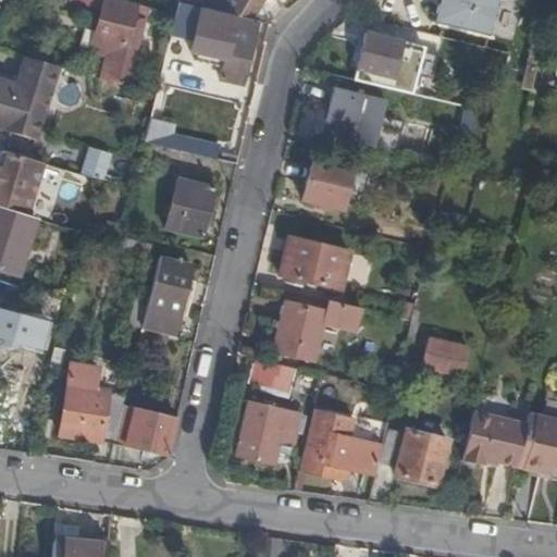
[(139,2),(131,0),(107,0),(98,31),(112,35),(102,76),(121,83),(131,86),(153,7),(139,2)]
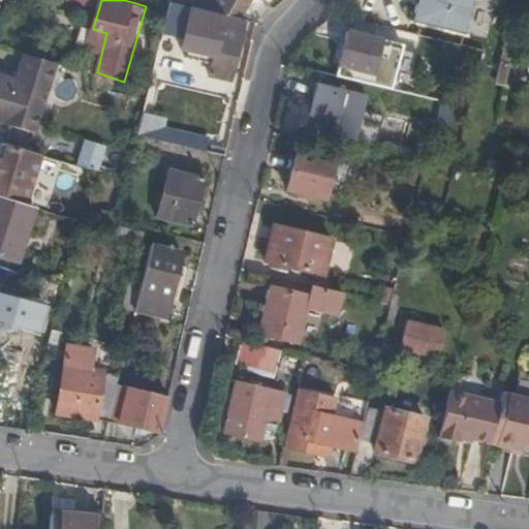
[(196,0),(195,7),(240,17),(248,0),(196,0)]
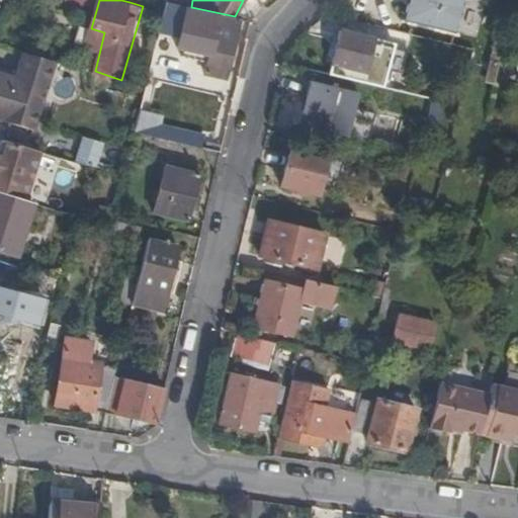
[(412,0),(404,0),(400,20),(408,22),(412,0)]
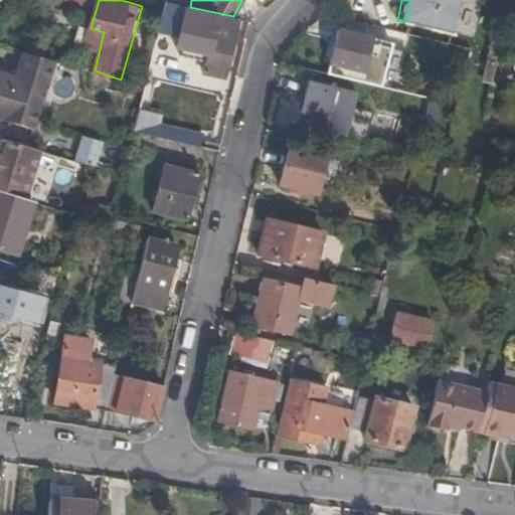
[(456,0),(409,0),(405,22),(449,32),(456,0)]
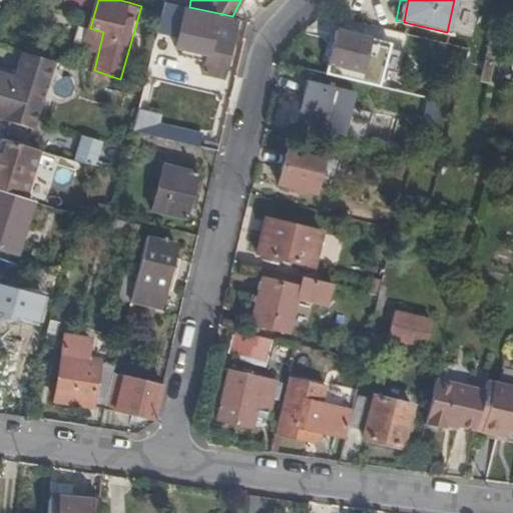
[(222,77),(237,17),(232,16),(189,7),(180,48),(207,53),(202,72),(222,77)]
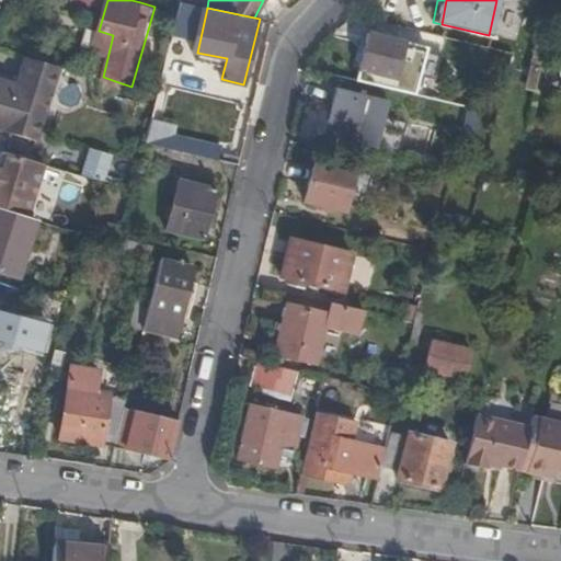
[(175,22),(178,13),(160,9),(158,18),(175,22)]
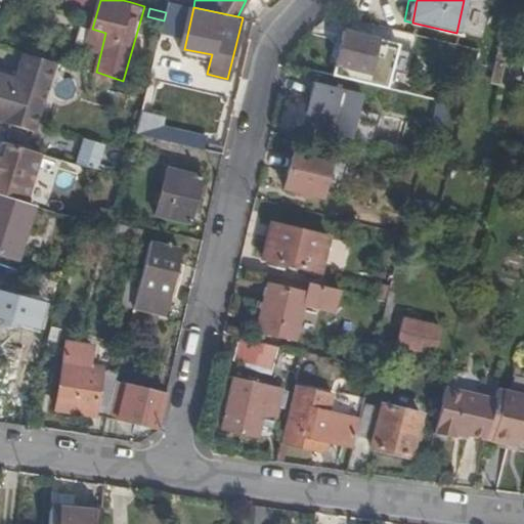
[(332,66),(373,76),(375,68),(372,67),(379,39),(341,31),(332,66)]
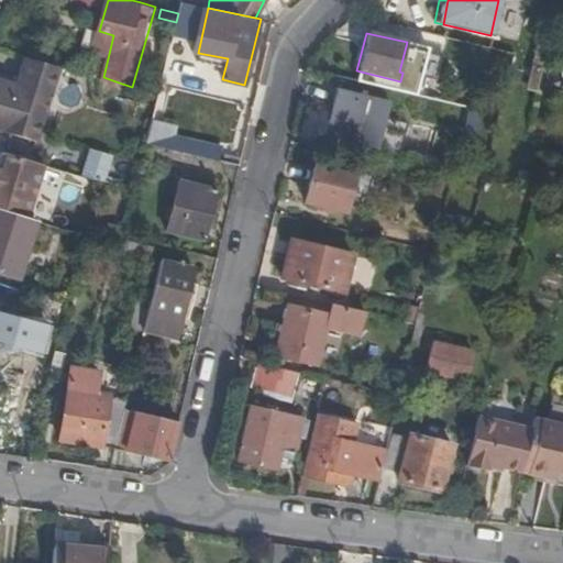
[(62,65),(30,55),(25,72),(0,63),(0,125),(40,139),(62,65)]
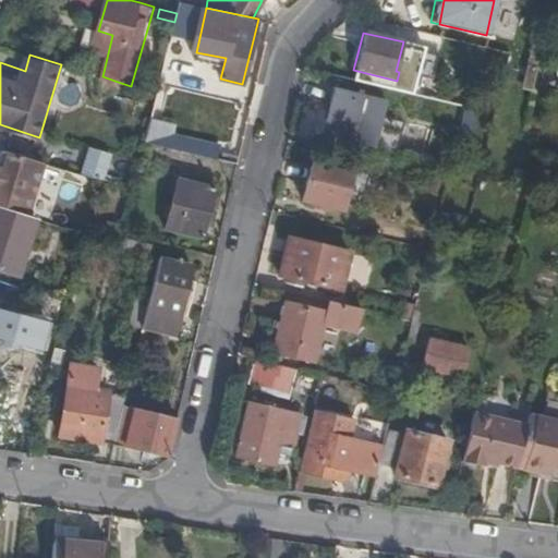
[(318,137),(371,148),(379,116),(383,99),(330,87),(318,137)]
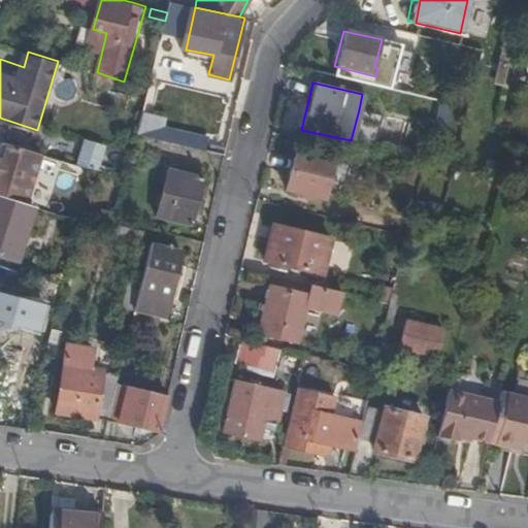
[(378,113),(359,109),(351,140),(372,145),(378,113)]
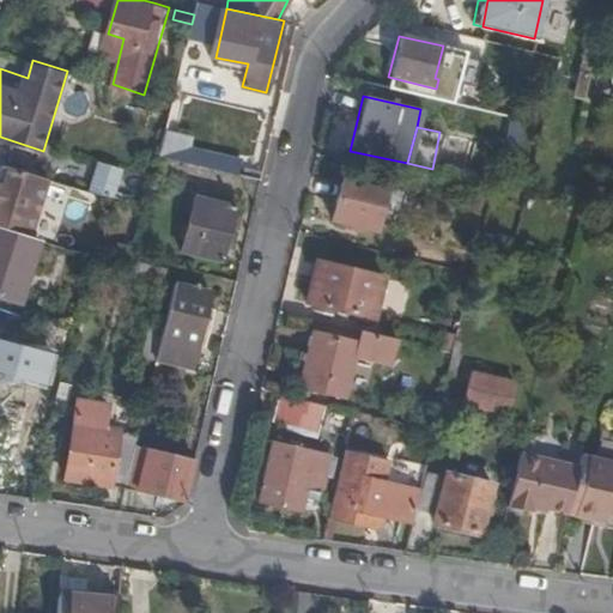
[(193,138),(169,132),(163,158),(259,181),(262,165),(190,147),(193,138)]
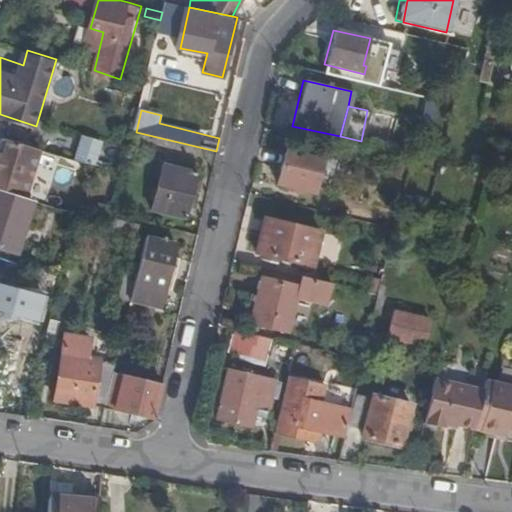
[(109,133),(100,162),(124,169),(131,138),(109,133)]
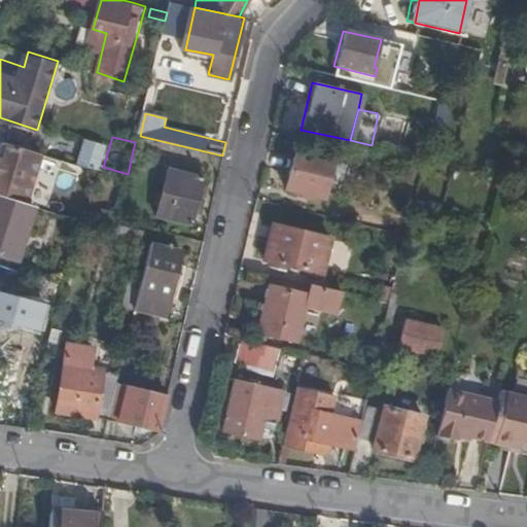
[(41,149),(5,139),(0,155),(0,191),(27,200),(41,149)]
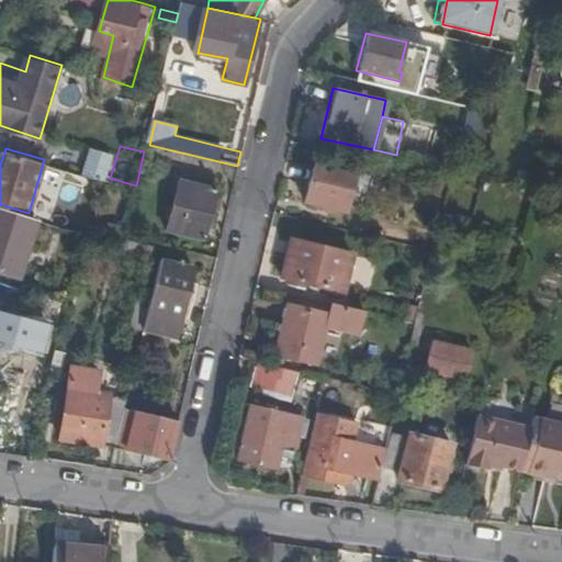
[(105,177),(112,155),(89,148),(82,171),(99,176),(105,177)]
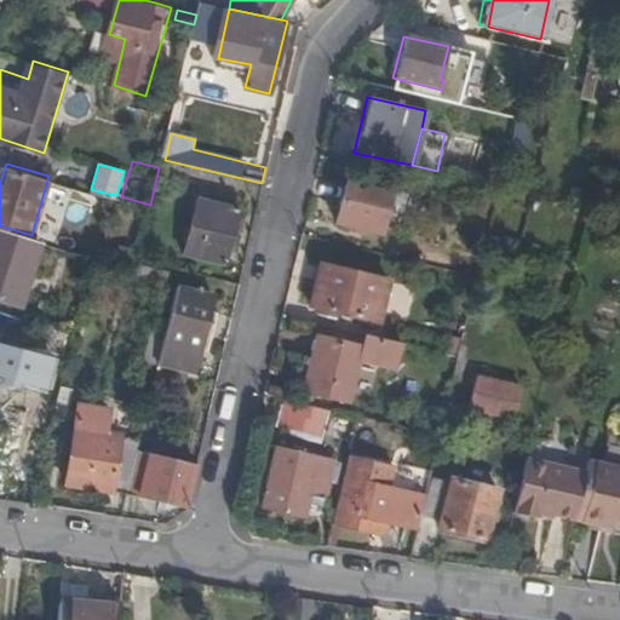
[(385,195),(343,185),(333,227),(377,236),(385,204),(392,206),(391,208),(401,211),(405,195),(386,190),(385,195)]
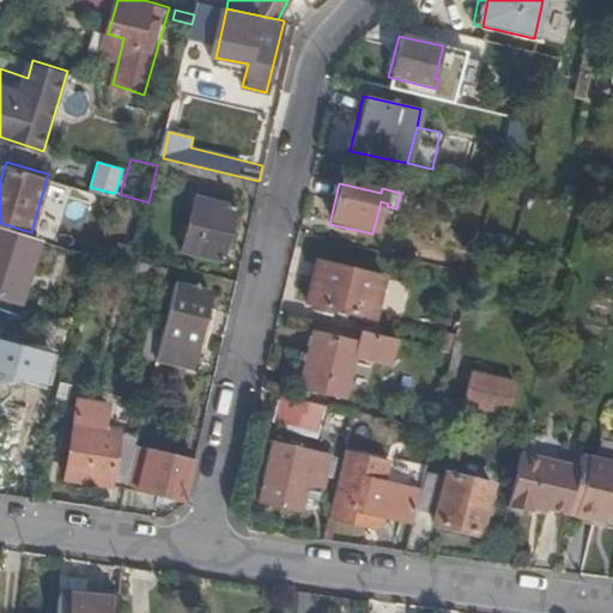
[(182,252),(222,261),(234,205),(194,195),(182,252)]
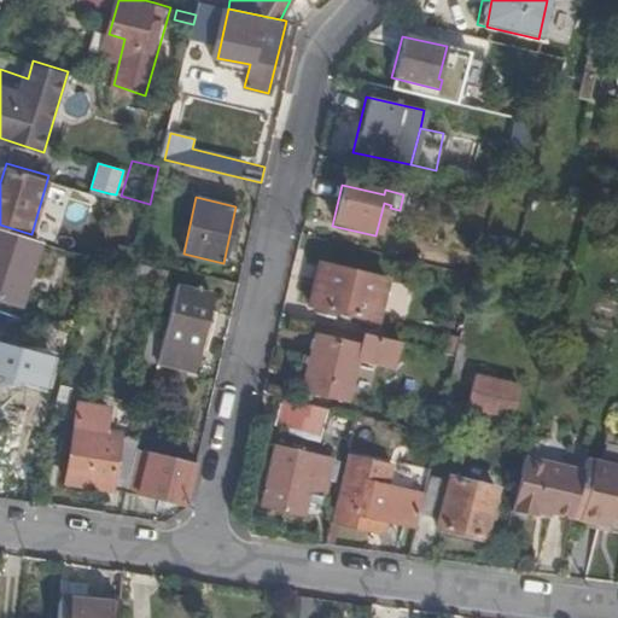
[(0,295),(21,302),(39,237),(31,234),(0,225),(0,295)]
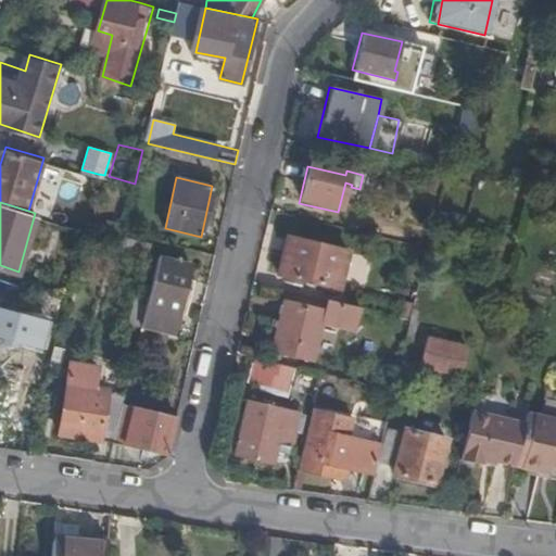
[(152,256),(153,244),(124,237),(122,250),(152,256)]
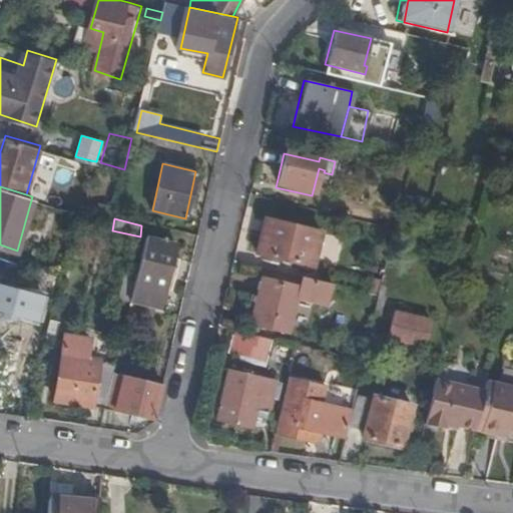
[(254,255),(310,268),(319,232),(263,219),(254,255)]
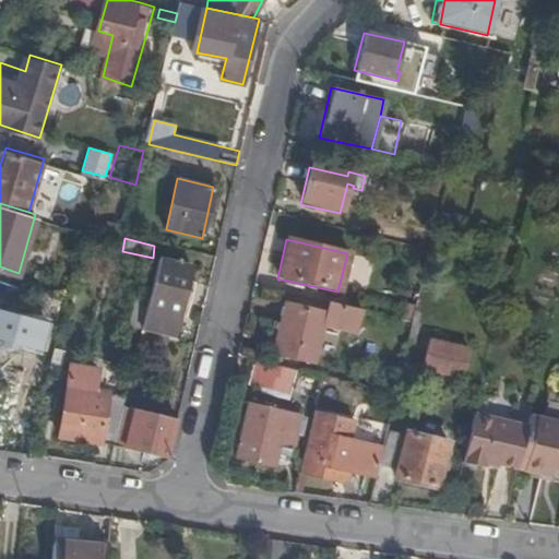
[(193,264),(159,256),(141,326),(175,335),(185,297),(191,275),(193,264)]
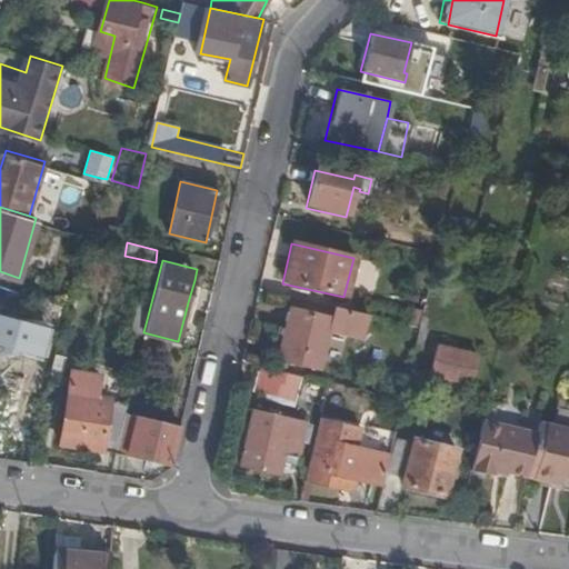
[(203,282),(195,280),(188,302),(198,305),(203,282)]
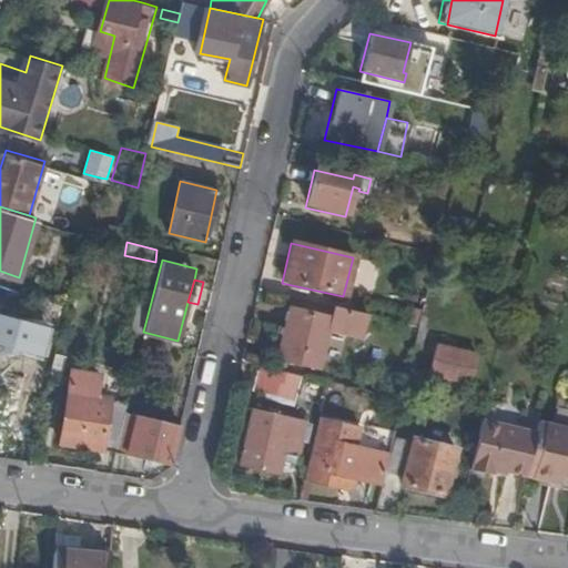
[(0,345),(43,356),(51,332),(22,324),(27,306),(1,300),(0,301),(0,345)]
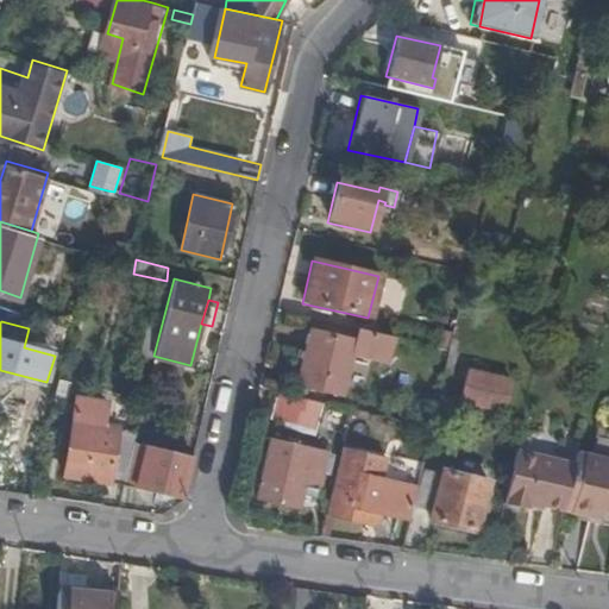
[(297,390),(341,400),(356,344),(312,333),(297,390)]
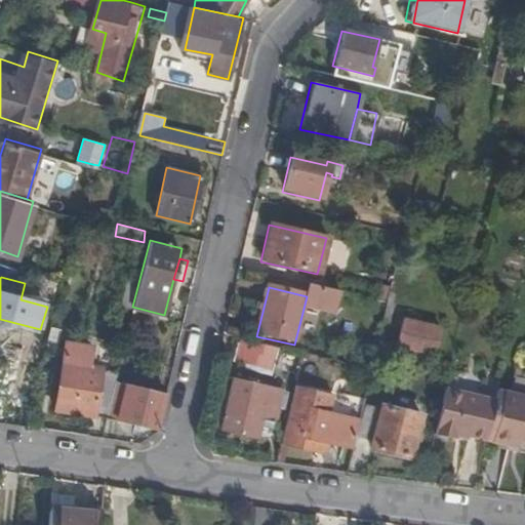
[(395,339),(434,349),(440,320),(402,311),(395,339)]
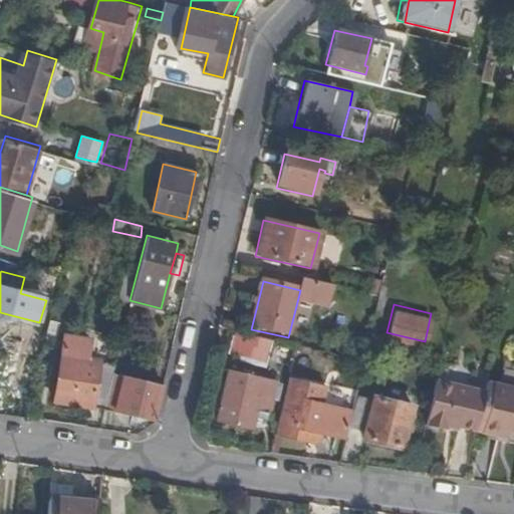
[(103,405),(112,370),(114,359),(88,356),(92,333),(63,330),(51,396),(103,405)]
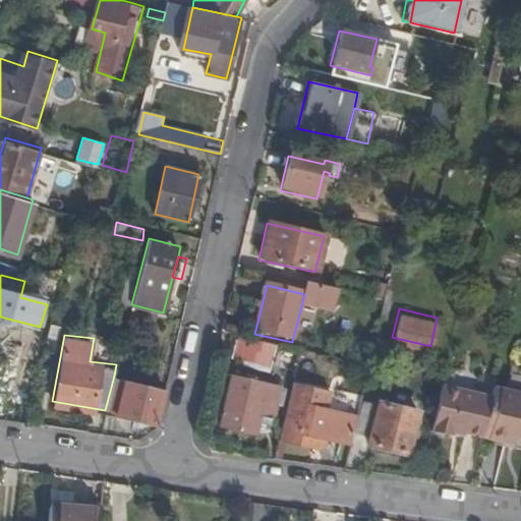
[(276,348),(236,339),(231,362),(272,371),(276,348)]
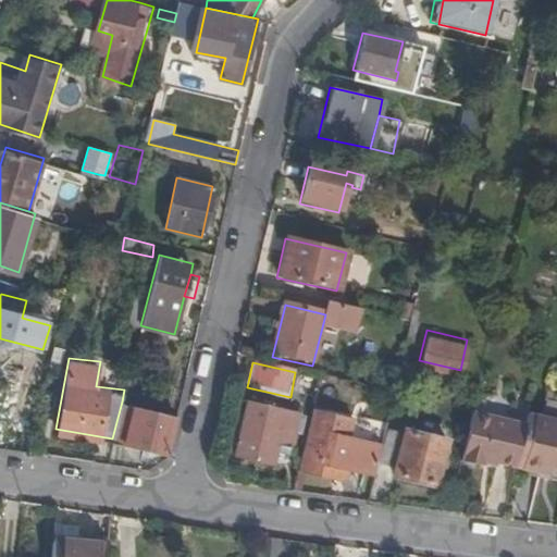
[(234,454),(271,461),(275,443),(288,445),(297,411),(247,400),(234,454)]
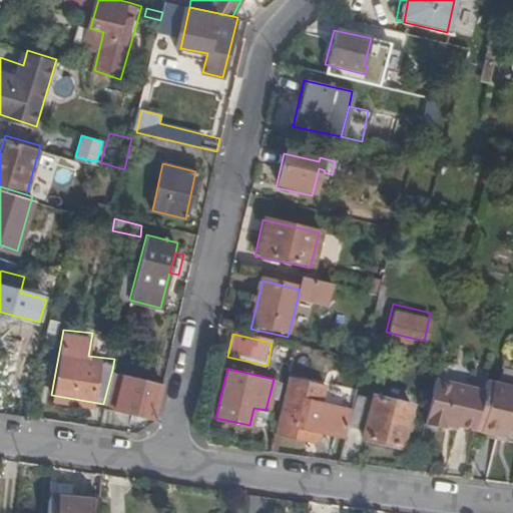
[(103,404),(102,409),(154,421),(163,382),(112,370),(103,404)]
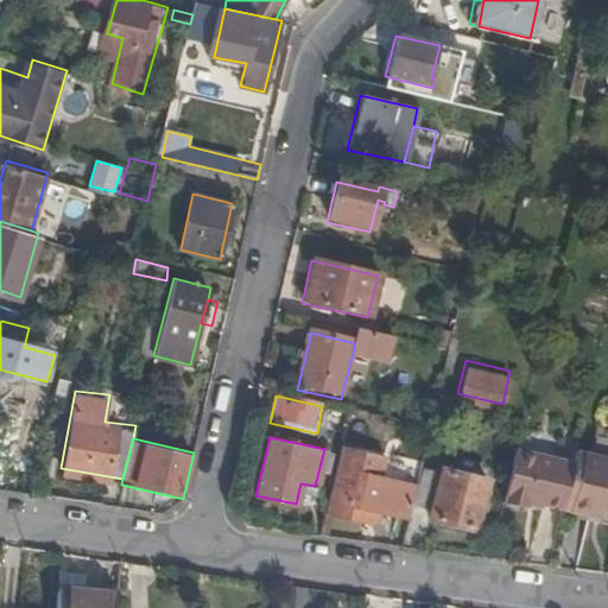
[(570,466),(558,514),(596,523),(599,515),(607,517),(607,445),(576,439),(570,466)]
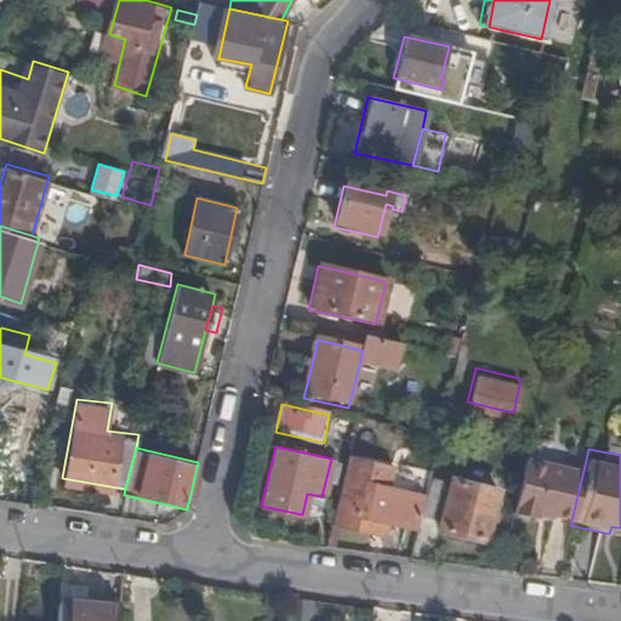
[(377,517),(416,525),(423,493),(386,483),(389,466),(349,455),(334,522),(374,530),(377,517)]
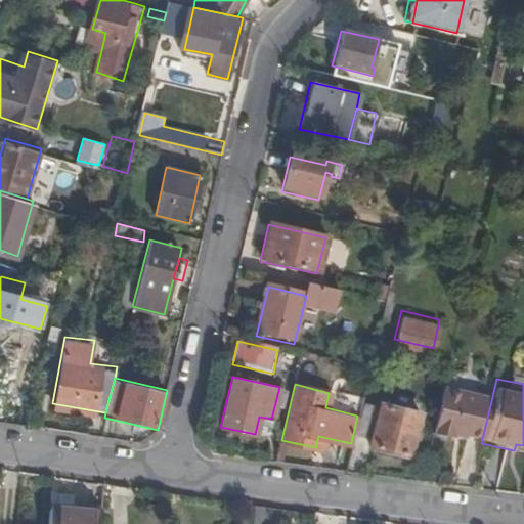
[(444,390),(432,441),(449,445),(451,437),(481,443),(491,401),(444,390)]
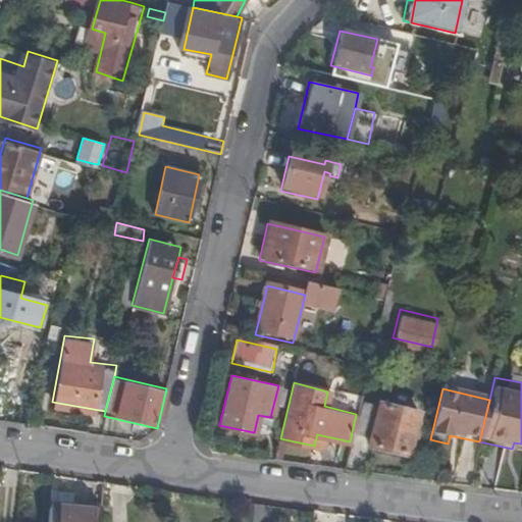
[(368,442),(405,451),(416,409),(379,400),(377,404),(362,400),(354,429),(370,434),(368,442)]
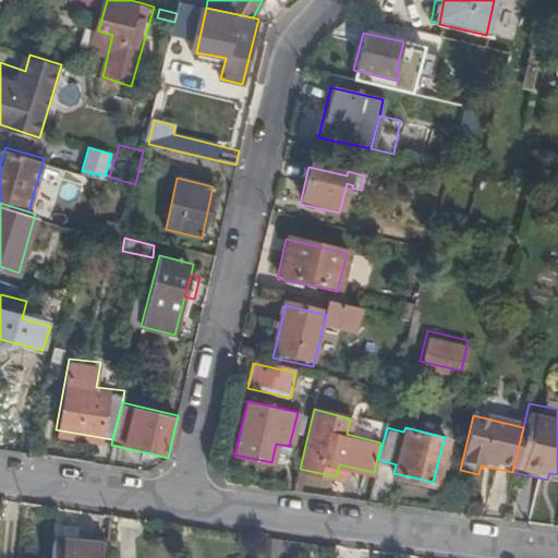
[(108,557),(110,545),(59,538),(56,557),(108,557)]
